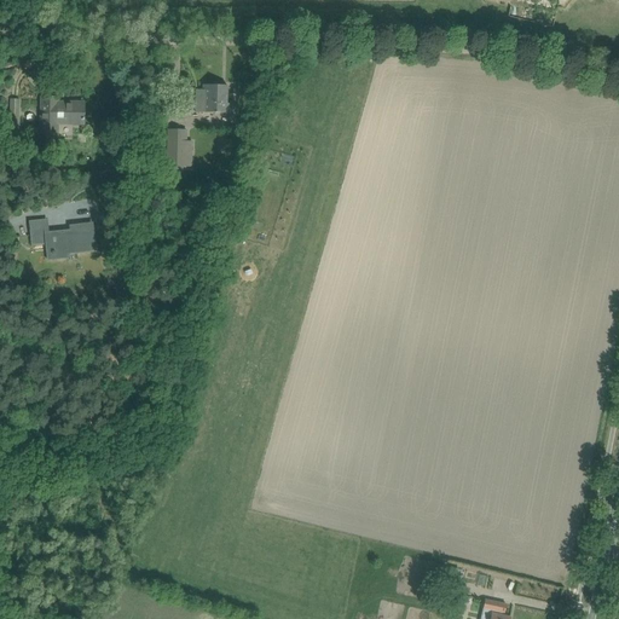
[(195,113),(231,114),(231,104),(226,104),(227,86),(203,85),(203,90),(196,90),(196,102),(195,113)]
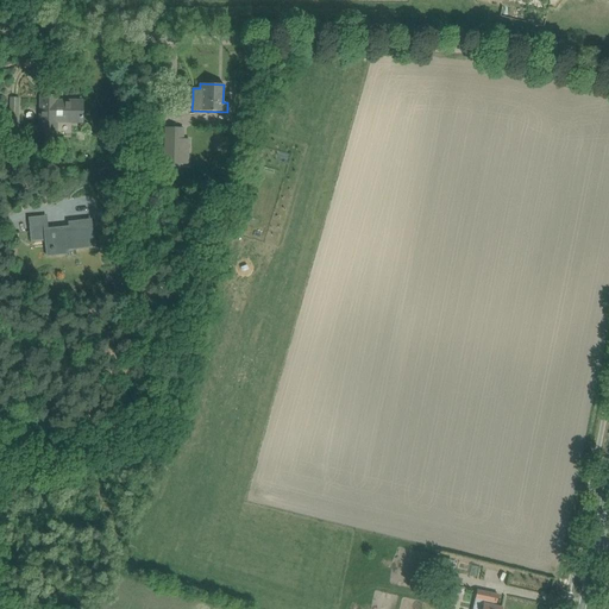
[(10,96),(7,133),(17,133),(19,98),(10,96)]
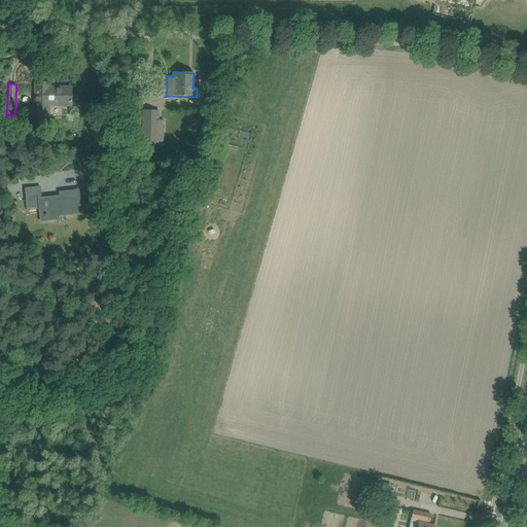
[(71,106),(71,98),(71,88),(48,88),(48,83),(35,83),(35,116),(48,116),(48,105),(71,106)]
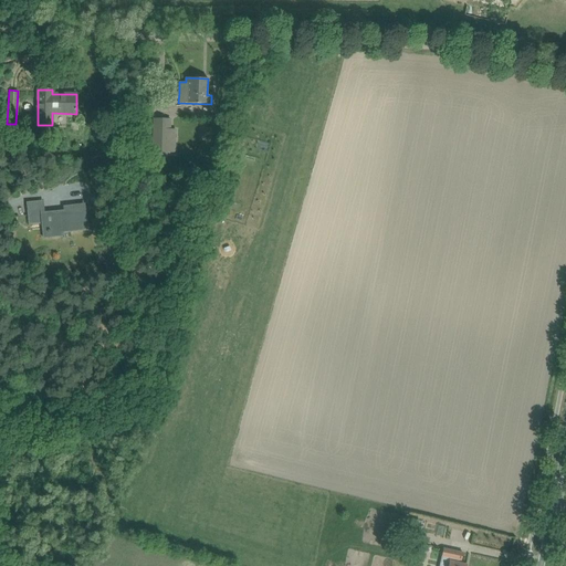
[(152,118),(152,154),(169,154),(171,154),(171,130),(161,130),(161,119),(152,118)]
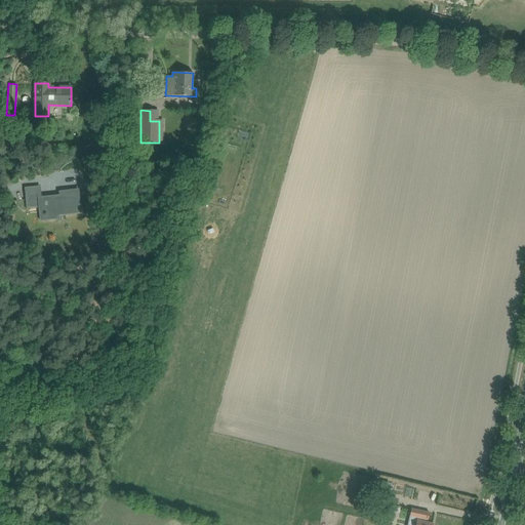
[(119,152),(101,150),(99,157),(118,159),(119,152)]
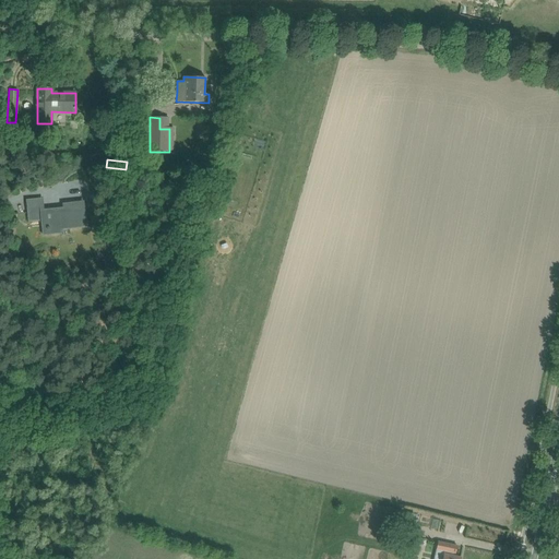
[(46,235),(57,233),(61,233),(61,228),(85,226),(83,202),(71,203),(62,204),(62,209),(40,211),(39,200),(27,201),(28,221),(47,219),(48,234),(46,234),(46,235)]
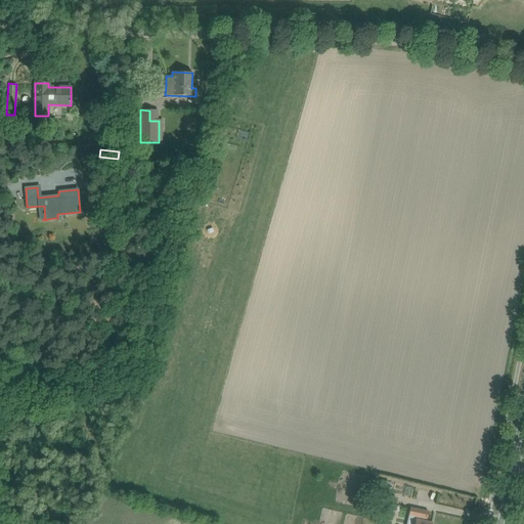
[(391,503),(388,517),(403,520),(405,506),(391,503)]
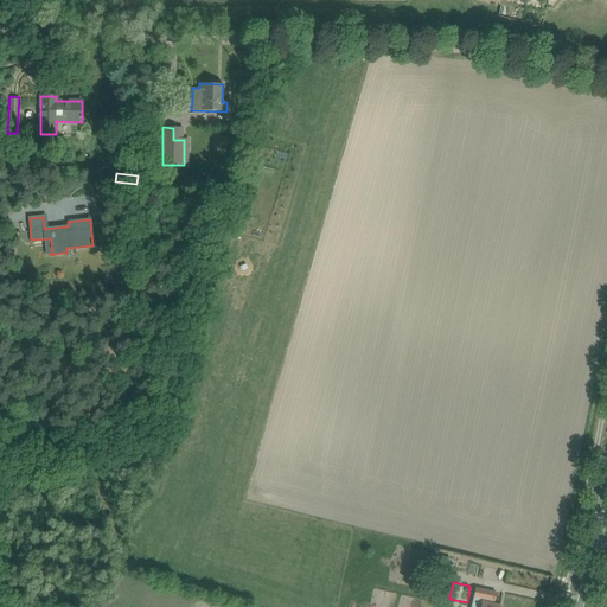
[(475,588),(474,598),(483,599),(480,606),(499,606),(492,604),(493,601),(496,593),(475,588)]
